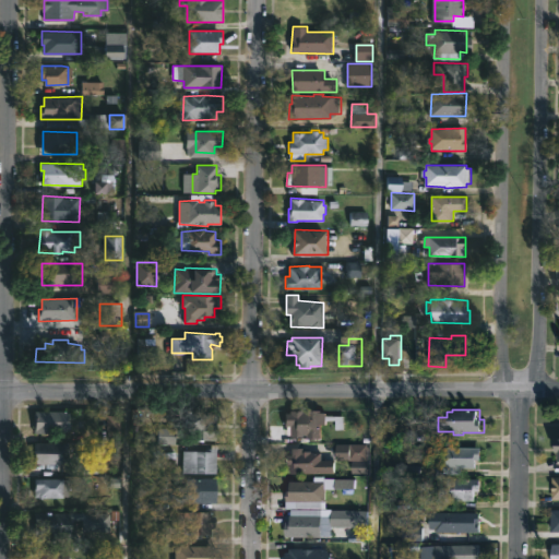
[(321,411),(321,413),(326,413),(326,416),(345,416),(344,430),(336,430),(336,421),(325,421),(325,425),(321,425),(321,438),(323,438),(323,441),(308,440),(308,436),(287,436),(287,427),(284,427),(284,414),(289,414),(289,411),(307,413),(307,411),(321,411)]
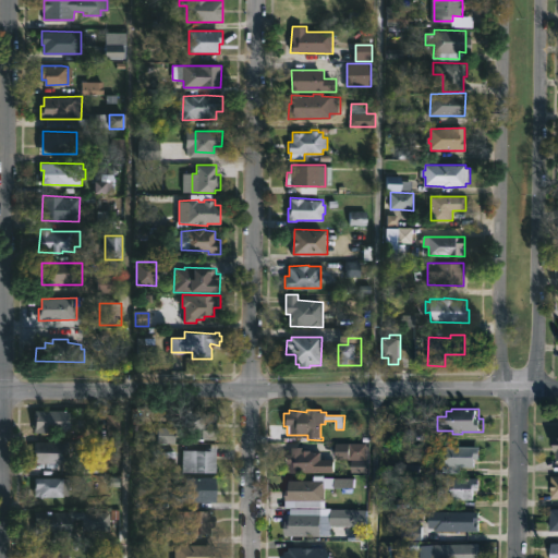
[(74,433),(35,433),(36,411),(74,411),(74,433)]
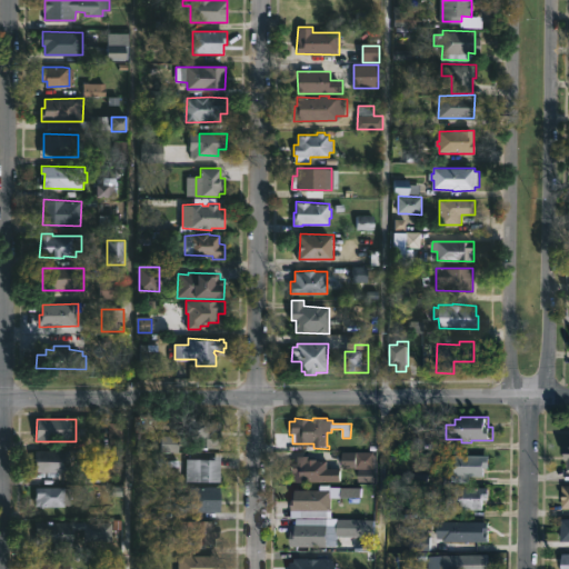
[(220,447),(192,447),(192,420),(220,420),(220,447)]
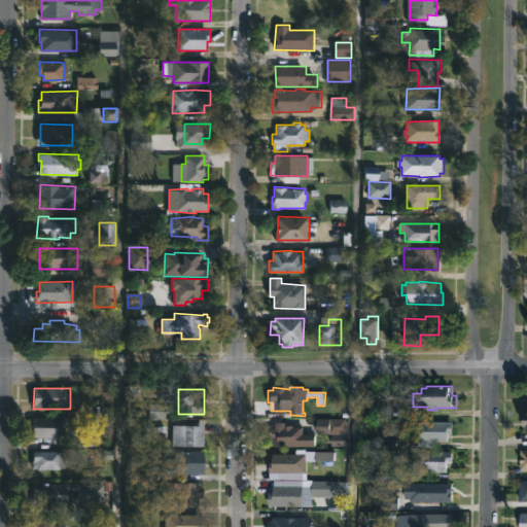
[(38,437),(34,437),(34,417),(66,418),(66,437),(38,437)]
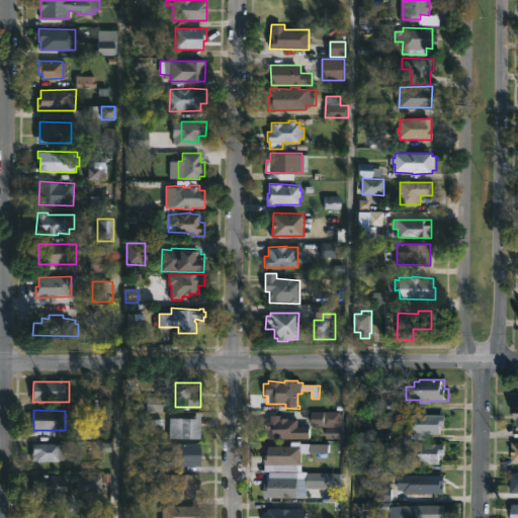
[(328,427),(328,413),(313,413),(313,427),(328,427)]
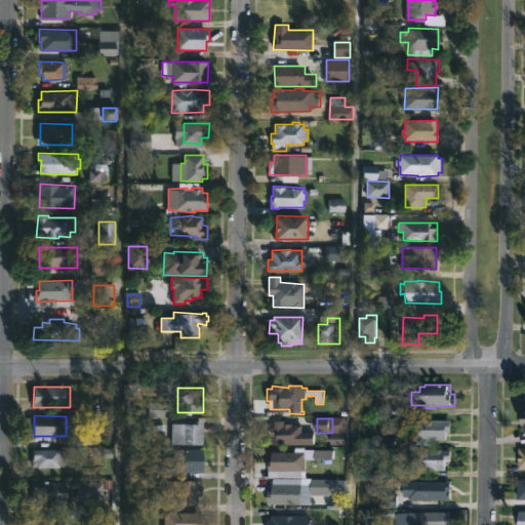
[(436,441),(436,446),(422,446),(422,442),(410,442),(411,430),(419,430),(420,421),(422,421),(422,419),(454,420),(454,433),(449,433),(449,440),(436,441)]
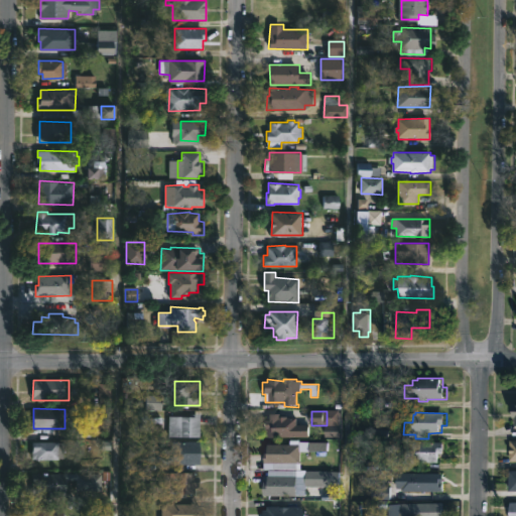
[(200,438),(169,437),(169,416),(189,416),(189,414),(201,414),(200,438)]
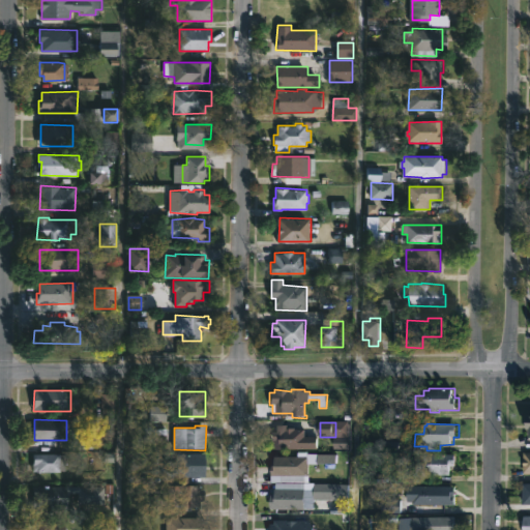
[(289,425),(290,429),(306,430),(306,436),(318,436),(318,449),(276,449),(276,441),(272,441),(272,432),(276,432),(276,425),(289,425)]
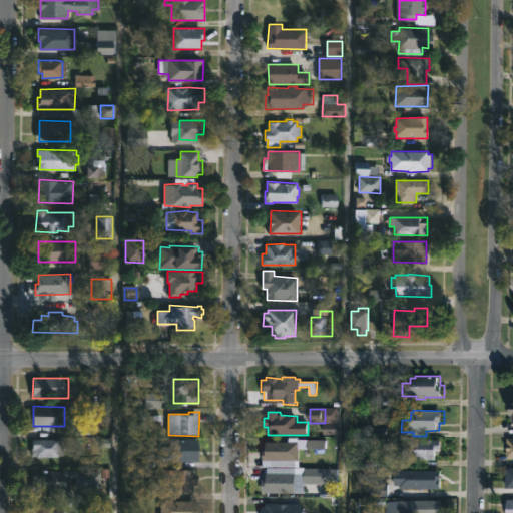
[(300,437),(300,460),(301,460),(301,466),(265,466),(265,449),(267,449),(267,441),(291,441),(291,437),(300,437)]
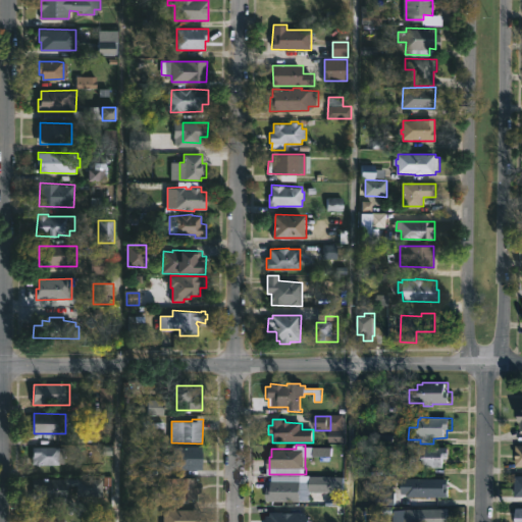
[(61,465),(34,465),(34,447),(62,448),(61,465)]
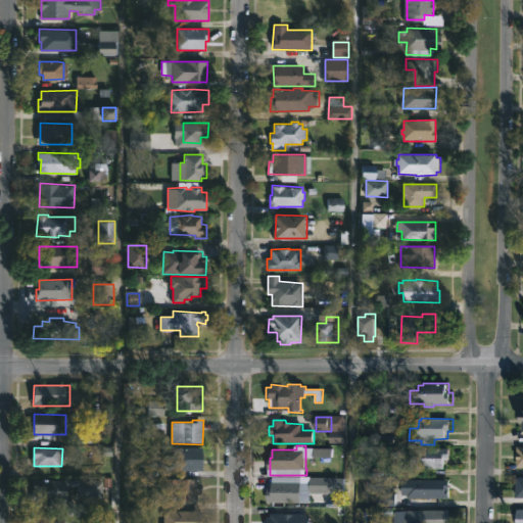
[(203,471),(175,471),(176,447),(203,448),(203,471)]
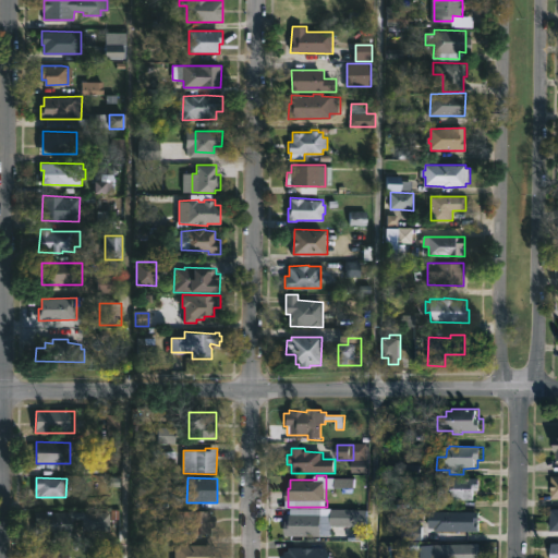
[(453,502),(441,502),(441,482),(450,483),(450,477),(481,478),(481,490),(476,490),(475,500),(453,500),(453,502)]
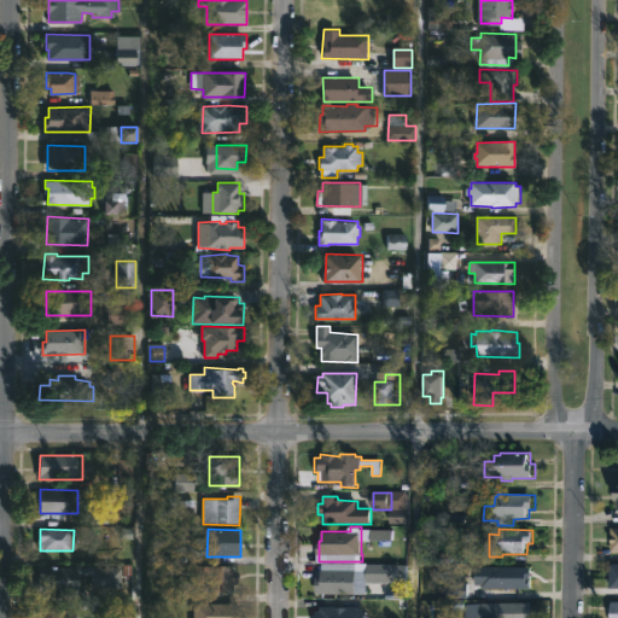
[(365,571),(363,579),(357,579),(356,595),(318,594),(319,563),(357,564),(357,571),(365,571)]
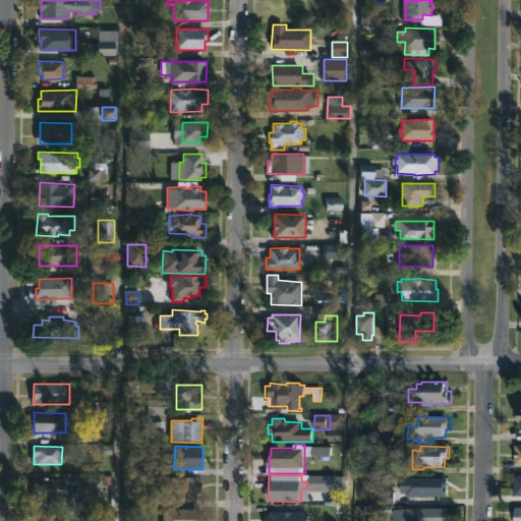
[(197,477),(197,481),(200,481),(200,493),(197,493),(197,499),(189,499),(189,503),(166,503),(166,477),(197,477)]
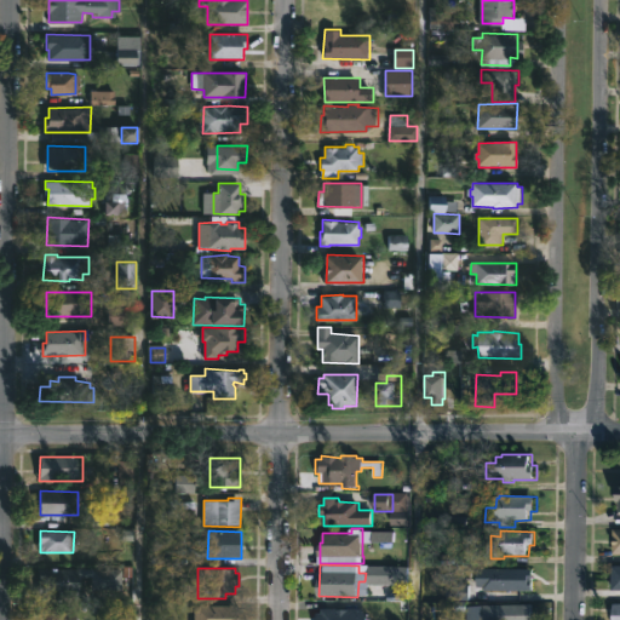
[(530,569),(532,592),(486,591),(486,587),(481,587),(481,570),(487,570),(488,568),(530,569)]
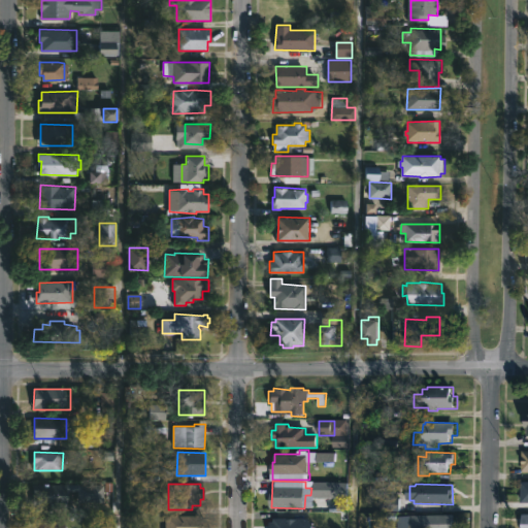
[(69,505),(34,505),(34,485),(69,485),(69,505)]
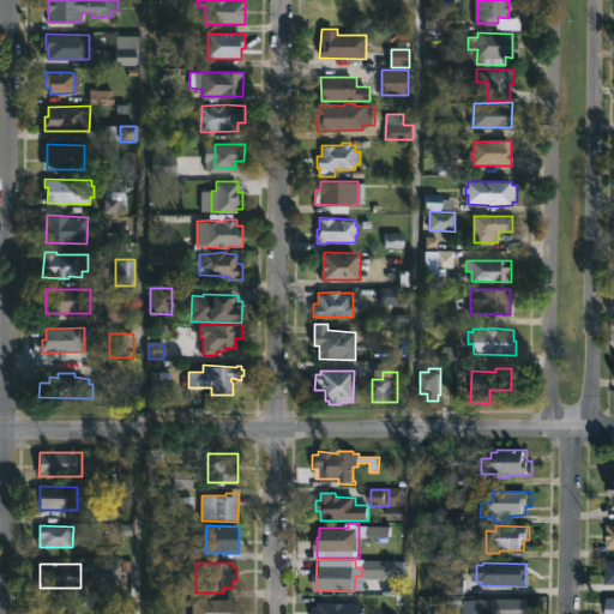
[(124,565),(122,585),(90,584),(91,564),(124,565)]
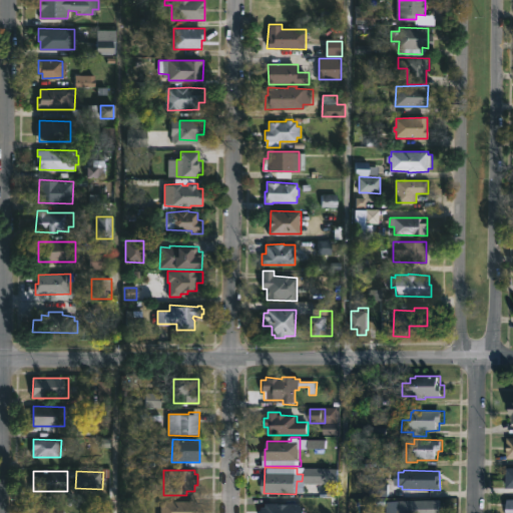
[(198,512),(161,512),(161,501),(198,501),(198,512)]
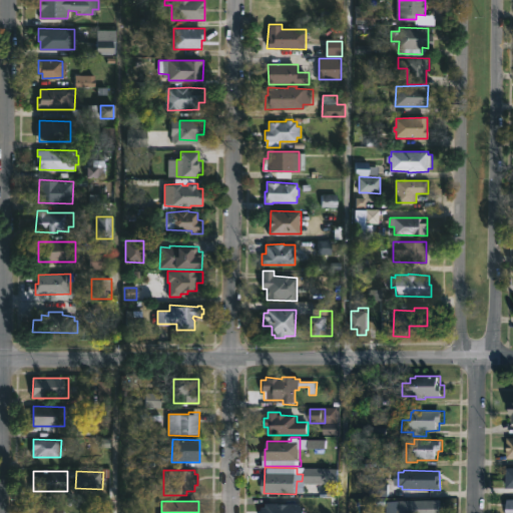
[(400,512),(400,501),(442,501),(442,512),(400,512)]
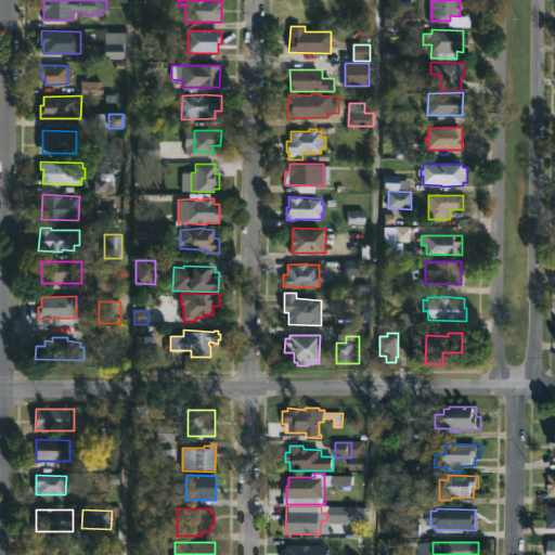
[(68,545),(68,554),(35,554),(35,544),(68,545)]
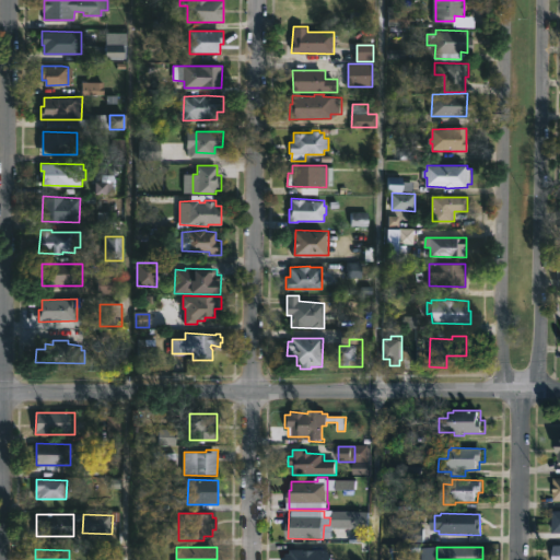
[(319,550),(319,559),(284,559),(284,555),(291,555),(291,550),(319,550)]
